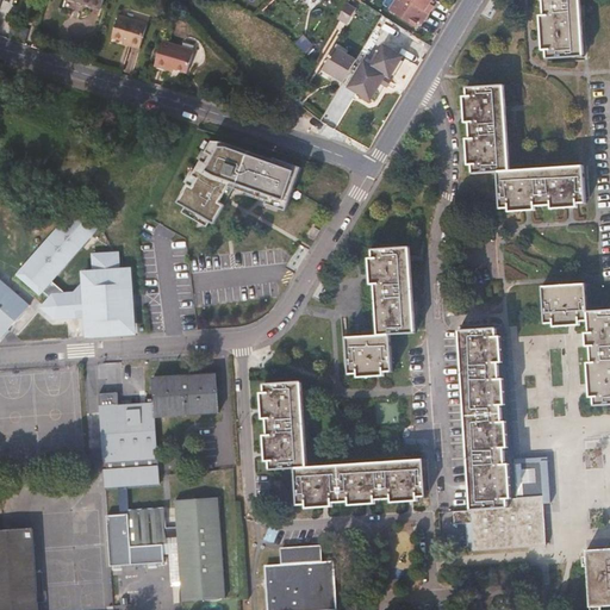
[(360,1),(359,0),(348,0),(337,19),(347,24),(360,1)]
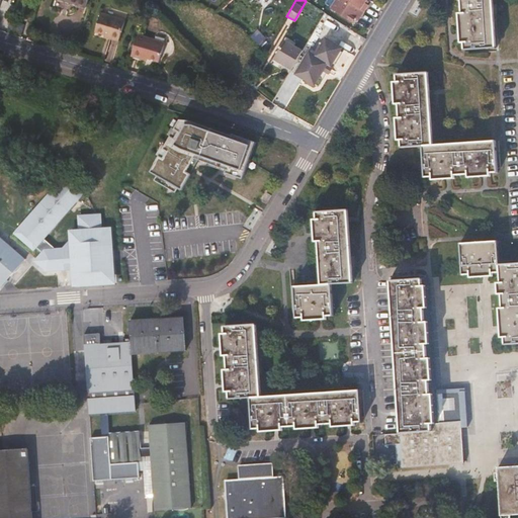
[(356,15),(359,17),(367,5),(364,3),(365,0),(336,0),(330,8),(351,22),(354,17),(356,15)]
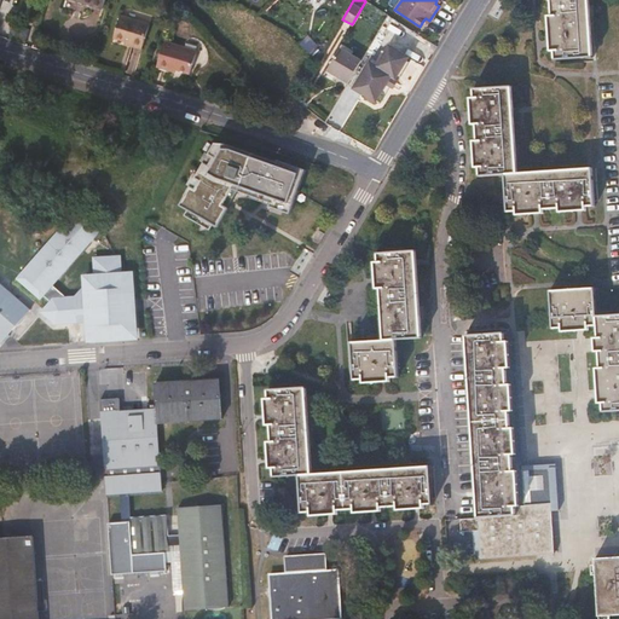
[(550,0),(551,16),(554,51),(555,59),(591,56),(588,0),(550,0)]
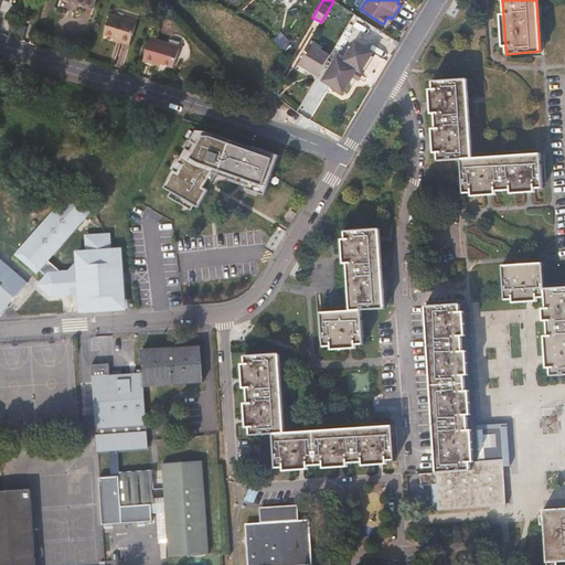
[(136,21),(109,13),(104,34),(115,36),(120,39),(120,41),(129,43),(136,21)]
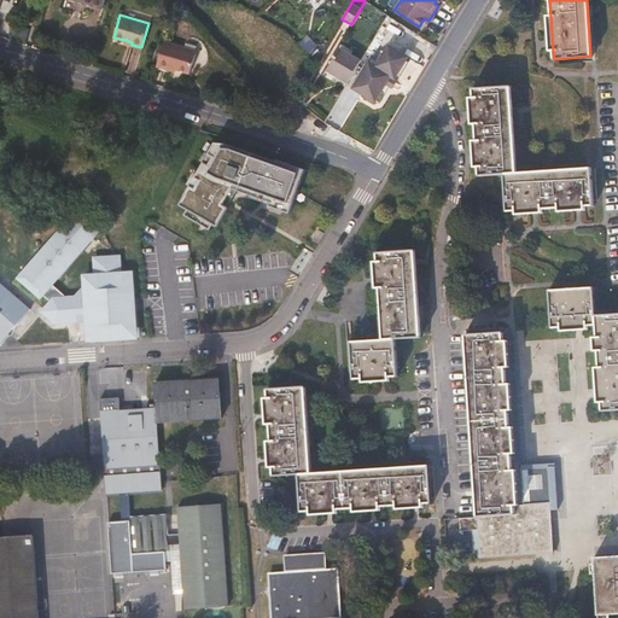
[(157,64),(188,74),(191,64),(194,54),(163,45),(157,64)]
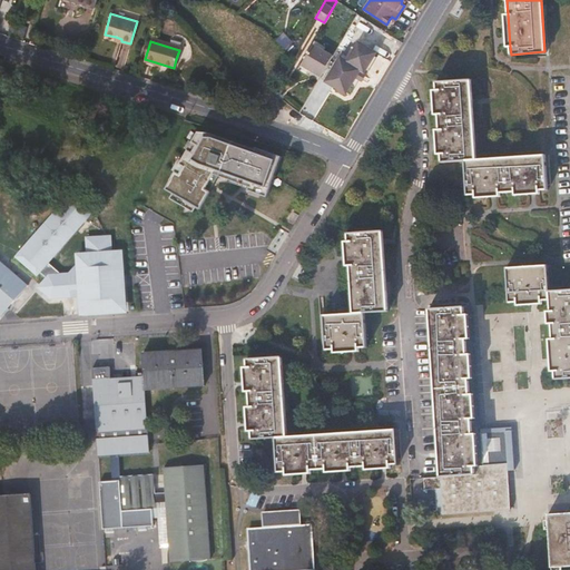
[(375,52),(357,42),(346,61),(340,57),(325,82),(346,94),(354,79),(359,81),(375,52)]
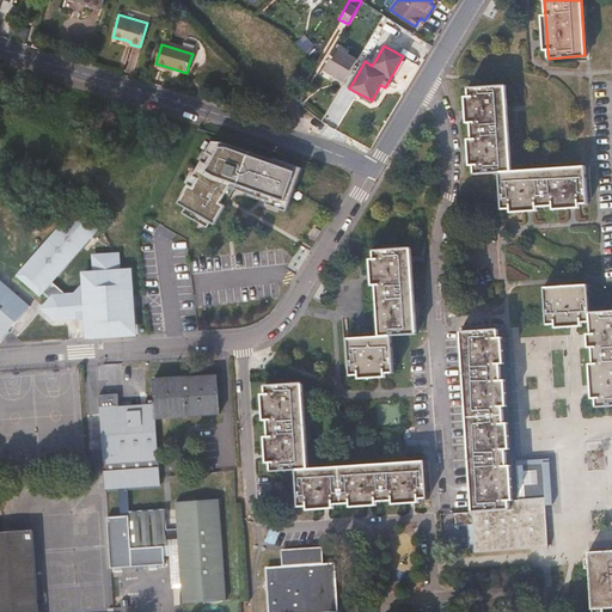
[(357,60),(336,48),(324,71),(343,83),(357,60)]
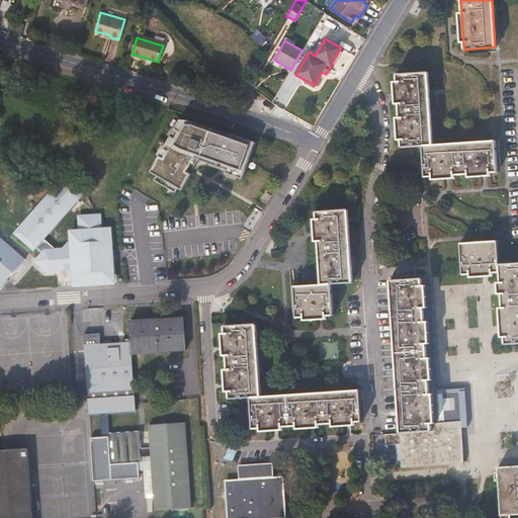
[(432,145),(427,73),(397,75),(397,82),(399,103),(400,117),(401,140),(402,148),(422,146),(424,177),(432,177),(454,175),(468,174),(490,172),(497,172),(495,141),(432,145)]
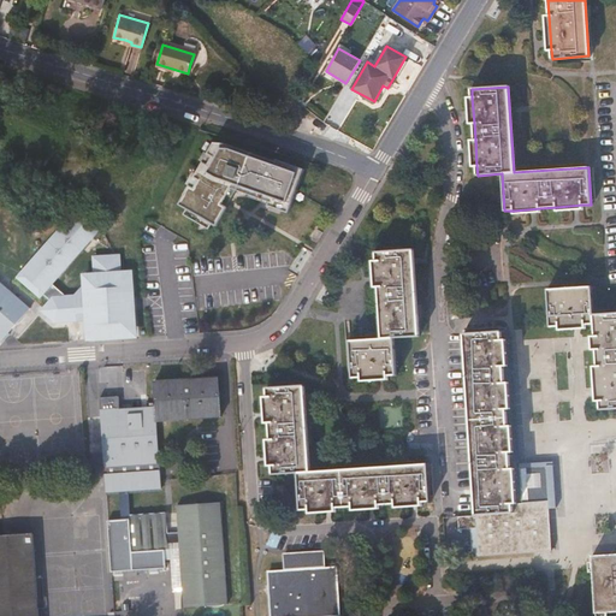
[(183,213),(208,229),(231,188),(270,201),(267,205),(289,213),(304,169),(277,158),(276,160),(226,142),(214,142),(178,203),(185,208),(183,213)]
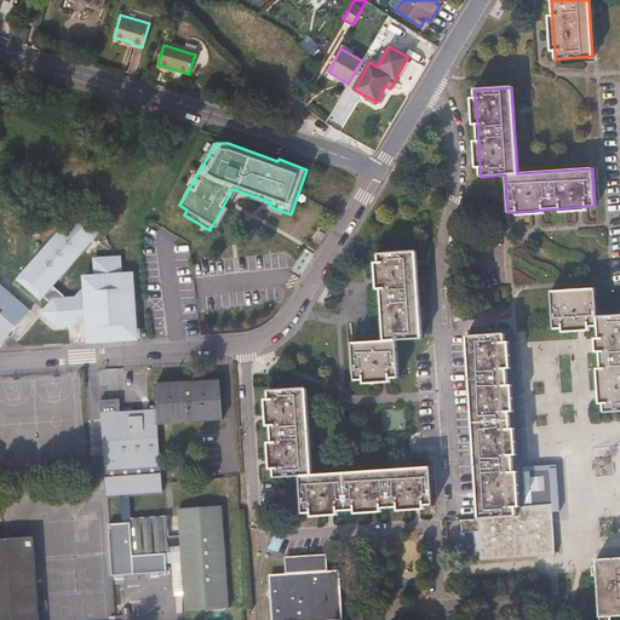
[(103,233),(79,212),(19,280),(40,299),(45,296),(52,303),(44,313),(56,323),(68,322),(68,313),(74,311),(91,327),(92,338),(107,337),(107,340),(118,340),(118,337),(132,336),(130,313),(133,313),(132,300),(130,302),(128,277),(119,279),(118,259),(95,260),(96,280),(89,280),(89,283),(75,298),(62,299),(50,288),(90,244),(87,240),(91,235),(97,240),(103,233)]
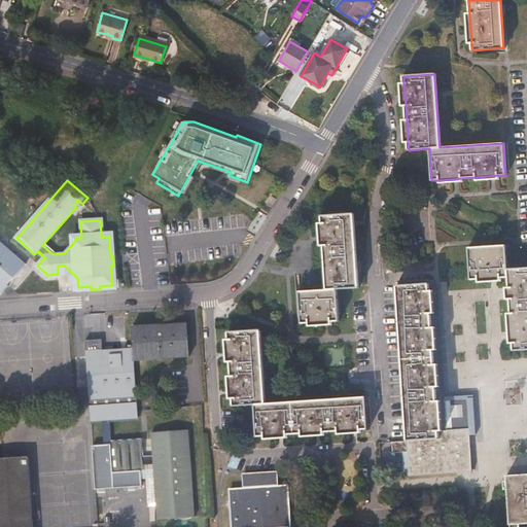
[(358,287),(353,213),(322,215),(322,223),(323,246),(326,289),(300,291),(302,323),(309,322),(331,321),(339,320),(337,288),(358,287)]
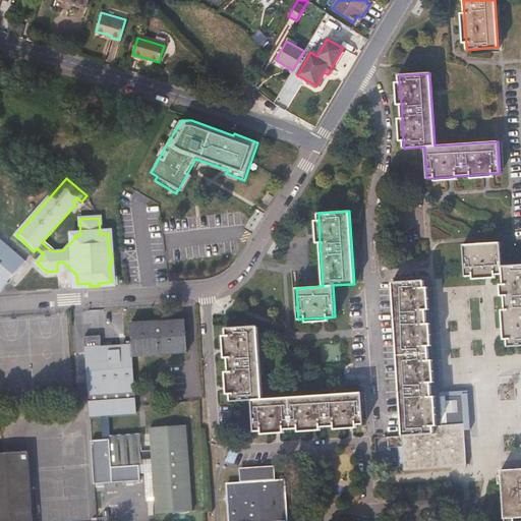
[(20,269),(22,267),(23,264),(25,262),(0,238),(0,289),(1,291),(8,284),(7,282),(13,275),(16,274),(18,272),(20,269)]
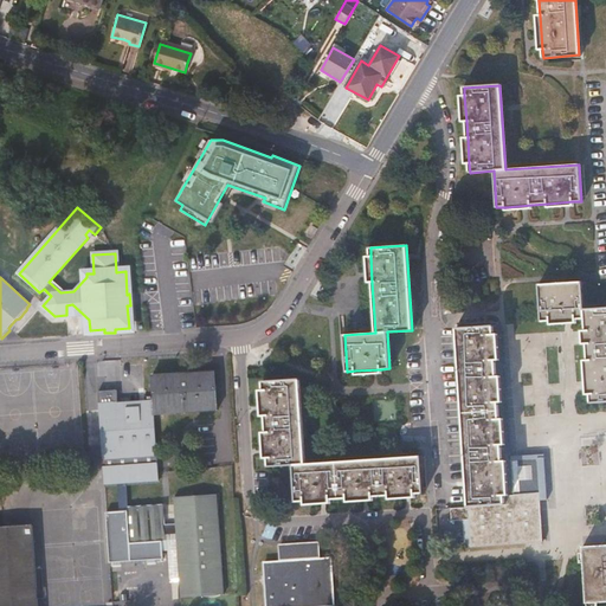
[(605,307),(584,309),(582,283),(540,285),(542,321),(550,321),(575,318),(585,318),(585,330),(586,343),(587,360),(590,394),(590,403),(605,400),(605,307)]
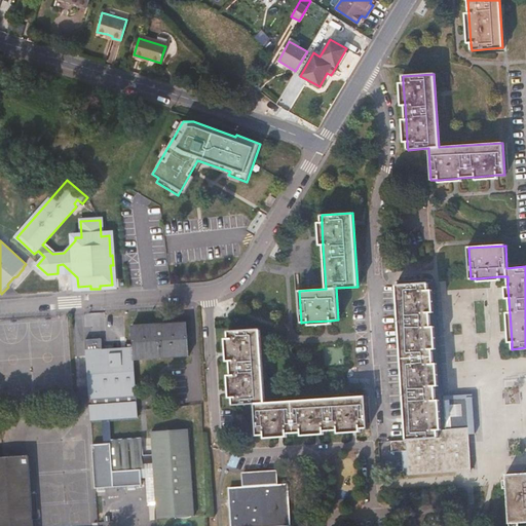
[(431,283),(397,285),(407,440),(392,441),(392,451),(408,450),(409,475),(472,470),(468,427),(442,429),(440,395),(431,283)]
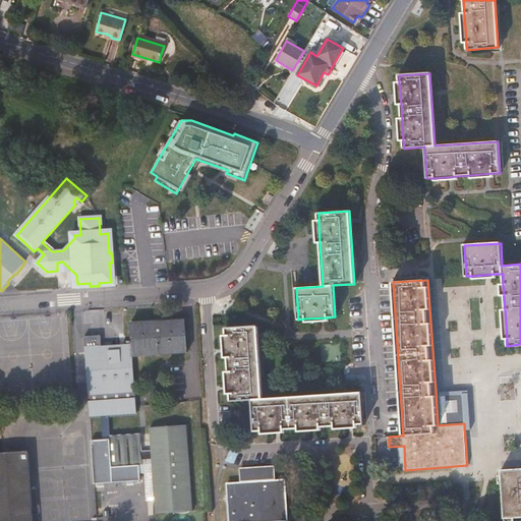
[(131,344),(132,356),(186,353),(184,320),(129,324),(131,344)]
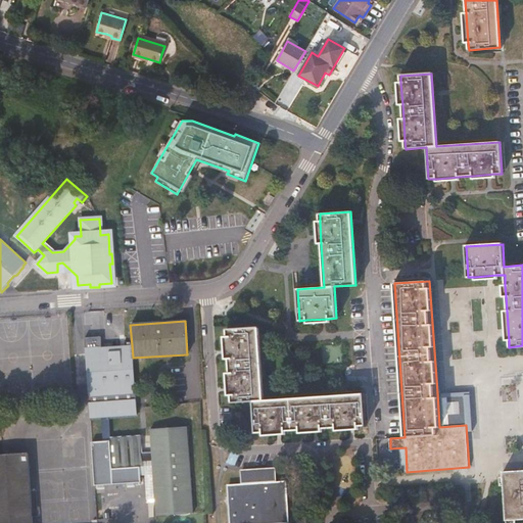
[(263,400),(257,327),(226,329),(227,336),(228,359),(229,373),(231,395),(231,402),(252,401),(254,433),(263,432),(284,431),(299,430),(321,428),(335,427),(358,426),(365,425),(363,393),(263,400)]
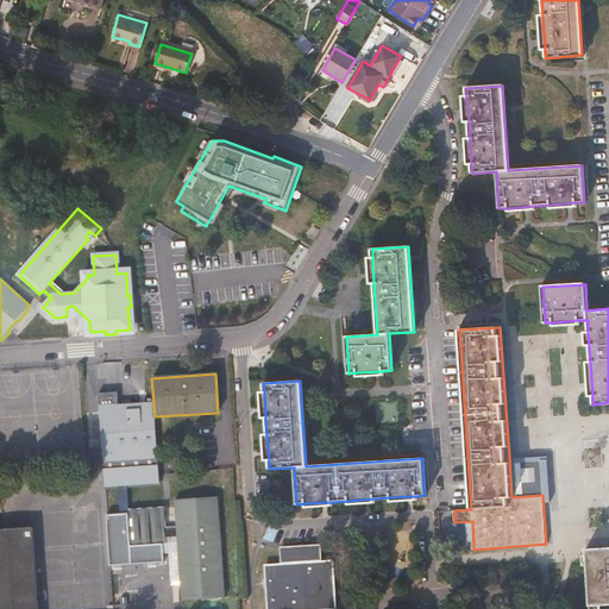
[(155,416),(154,402),(117,405),(117,393),(99,394),(104,462),(157,458),(155,416)]
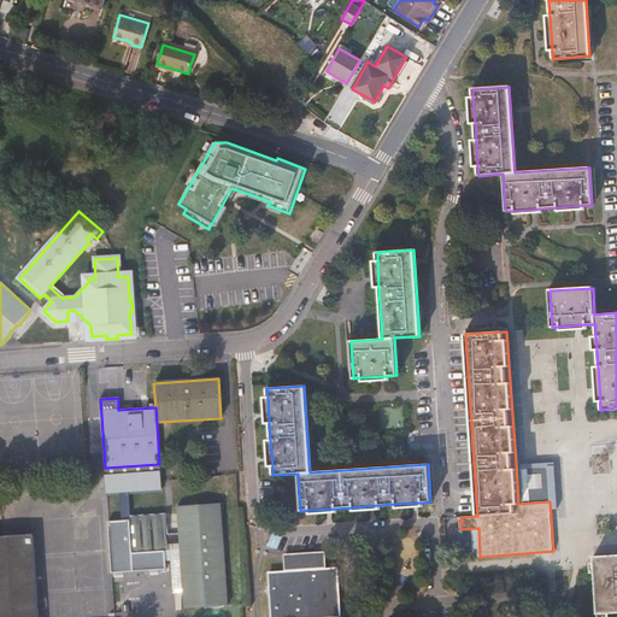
[(119,493),(129,492),(162,489),(159,464),(105,468),(106,494),(119,493)]
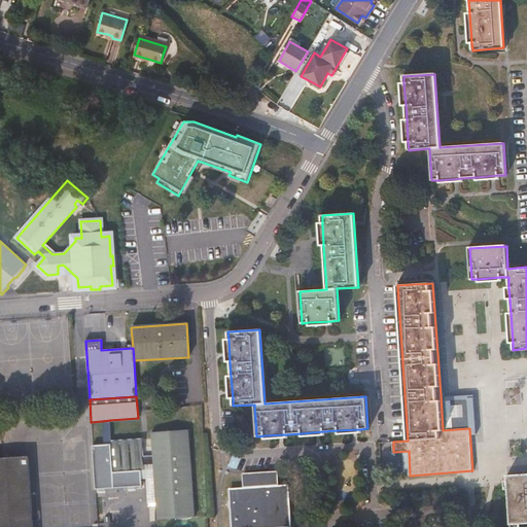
[(110,420),(102,421),(103,445),(110,444),(110,420)]
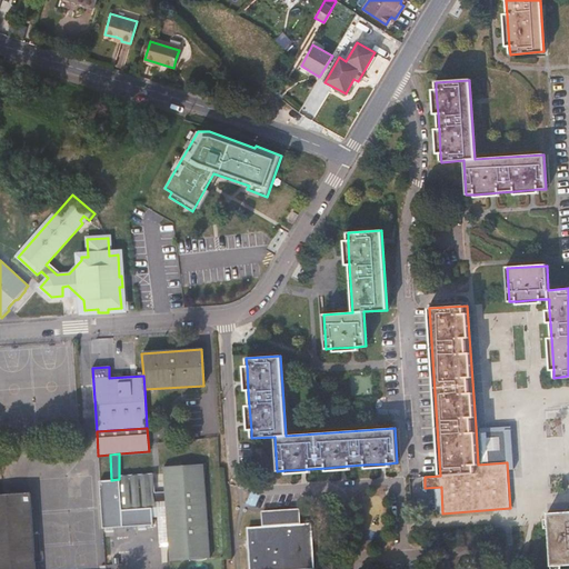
[(210,558),(203,465),(183,466),(178,465),(175,465),(172,465),(168,466),(167,467),(163,467),(165,491),(150,492),(150,478),(119,479),(121,510),(151,509),(151,502),(166,501),(170,560),(210,558)]
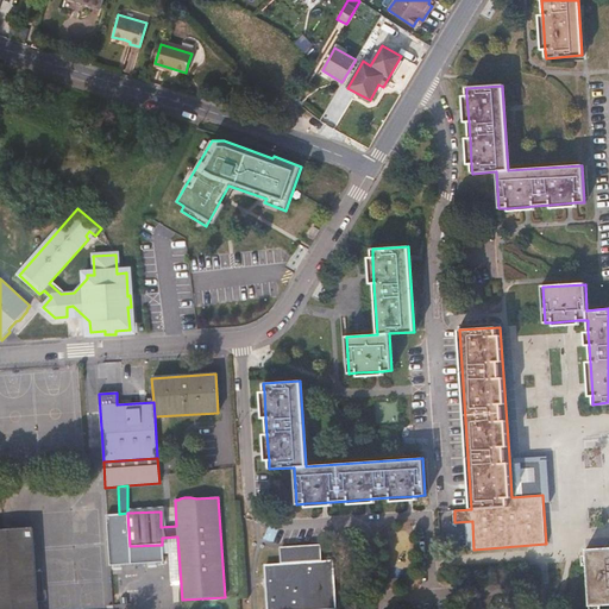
[(130,546),(127,513),(119,514),(105,515),(108,565),(163,562),(162,545),(130,546)]
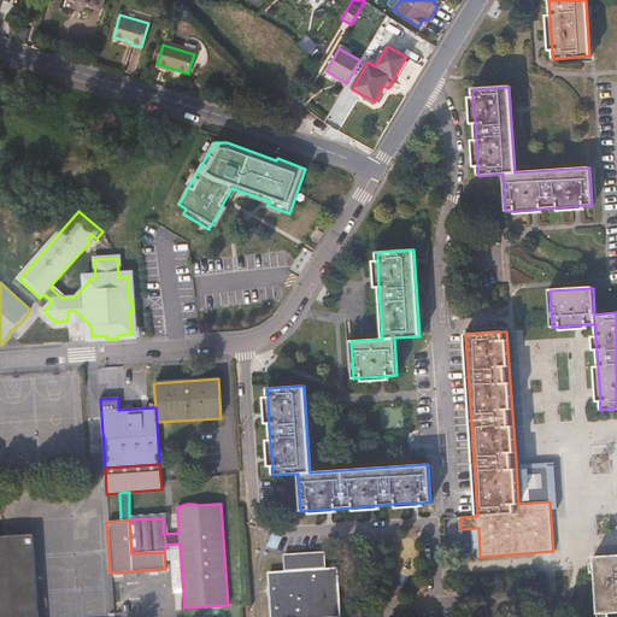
[(0,616),(37,616),(33,535),(1,538),(0,536),(0,616)]
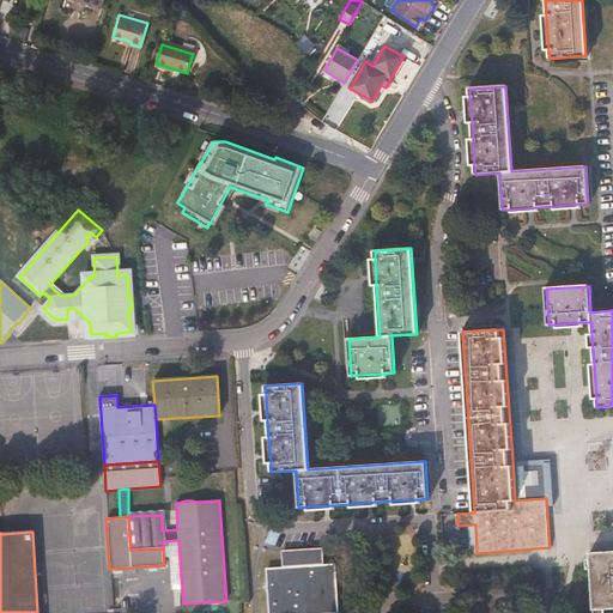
[(283,552),(284,569),(267,570),(269,612),(296,612),(297,612),(337,610),(335,590),(333,590),(332,578),(334,578),(334,566),(322,566),(321,550),(283,552)]
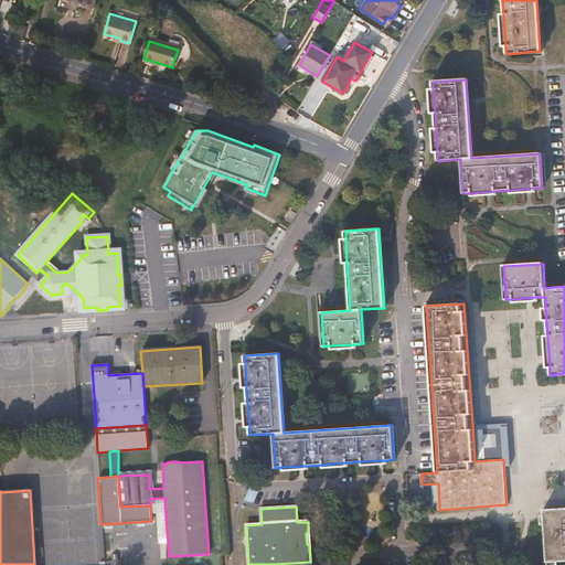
[(564,508),(542,510),(546,563),(564,561),(564,508)]
